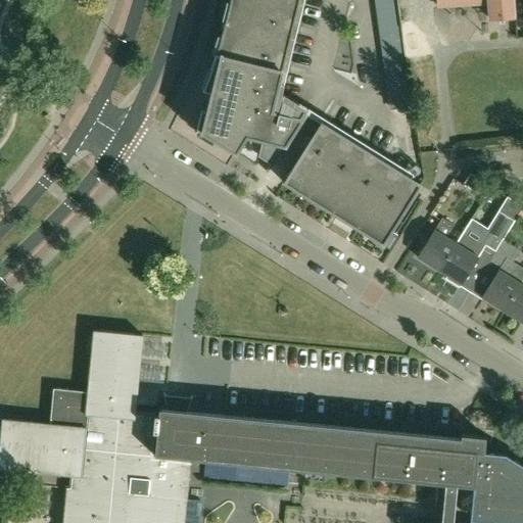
[(229,0),(229,3),(227,3),(223,18),(225,19),(220,37),(219,37),(214,52),(216,53),(209,70),(207,70),(201,86),(203,86),(202,90),(210,92),(201,131),(235,152),(246,136),(264,140),(260,151),(274,159),(266,172),(268,173),(304,112),(302,111),(298,117),(272,110),(297,0),(229,0)]
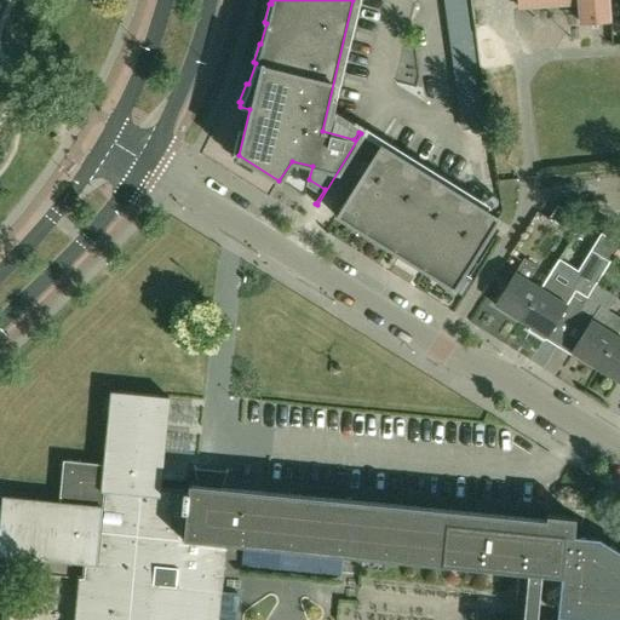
[(517,0),(518,9),(580,5),(581,24),(610,22),(608,0),(517,0)]
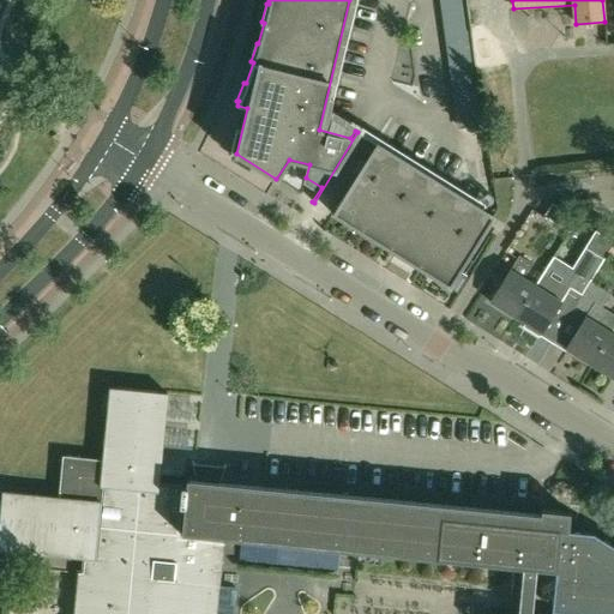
[(493,217),(377,144),(333,214),(332,212),(332,214),(449,287),(493,217)]
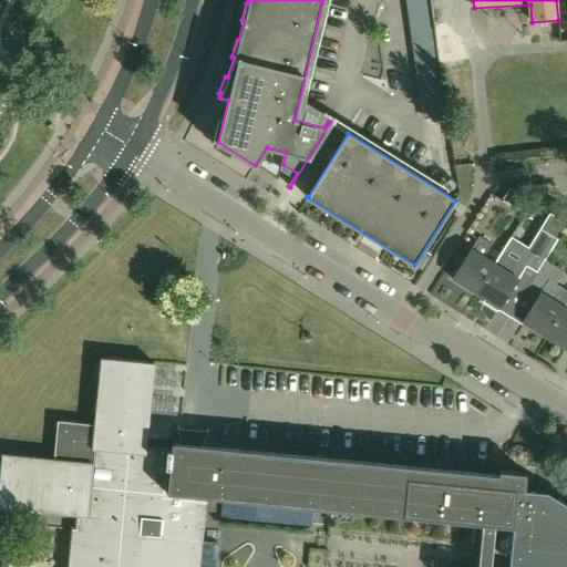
[(566,224),(535,205),(527,218),(559,237),(566,224)]
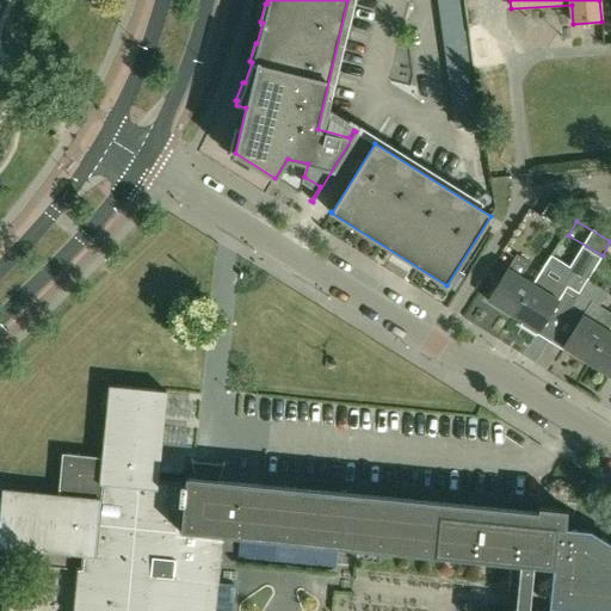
[(514,318),(534,285),(520,277),(529,263),(517,255),(508,270),(488,301),(514,318)]
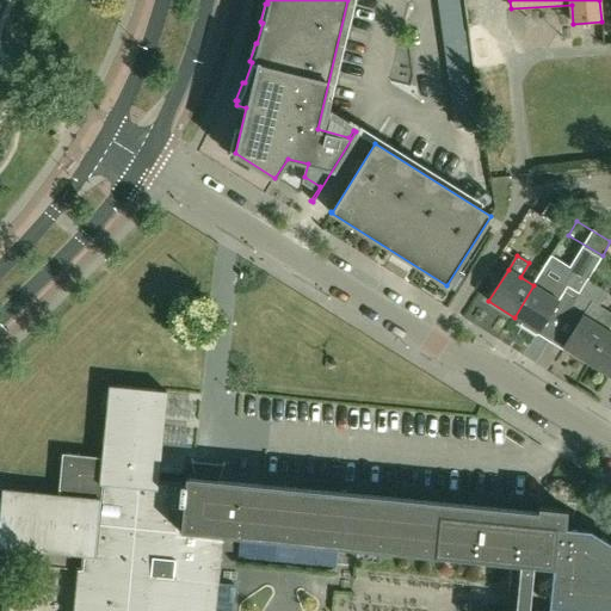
[(553,312),(565,320),(588,282),(586,281),(588,277),(578,270),(569,282),(545,267),(534,285),(514,318),(539,333),(553,312)]
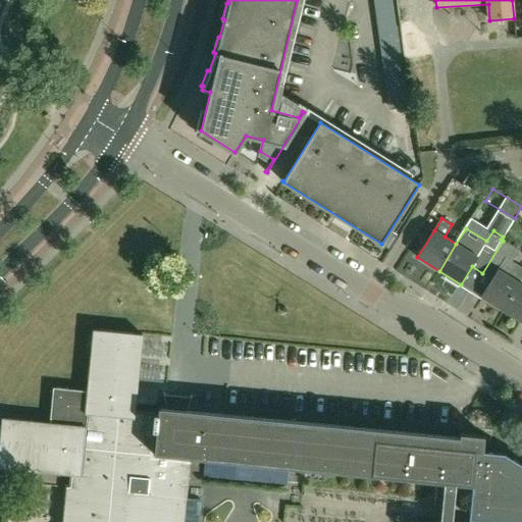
[(503,311),(521,279),(521,266),(511,261),(518,250),(503,241),(482,273),(492,279),(481,298),(503,311)]
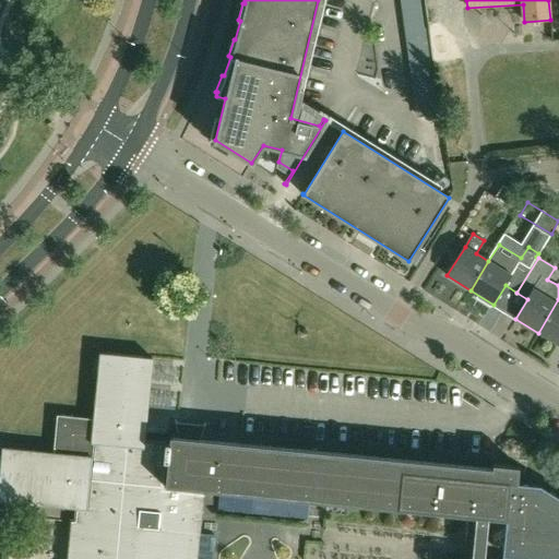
[(558,345),(558,299),(538,333),(558,345)]
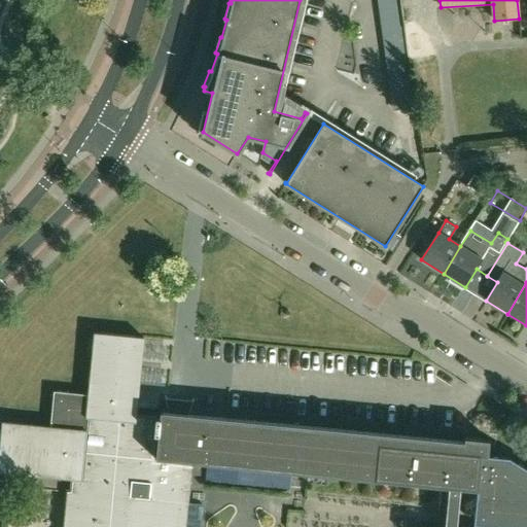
[(463,443),(189,415),(192,405),(166,402),(168,413),(161,412),(160,418),(136,416),(144,338),(95,332),(89,395),(54,392),(49,428),(1,423),(0,436),(0,471),(70,479),(68,494),(64,526),(192,526),(195,503),(185,503),(189,462),(205,463),(204,480),(288,488),(290,471),(445,486),(440,526),(526,526),(526,469),(508,458),(487,456),(489,441),(471,440),(464,438),(463,443)]
